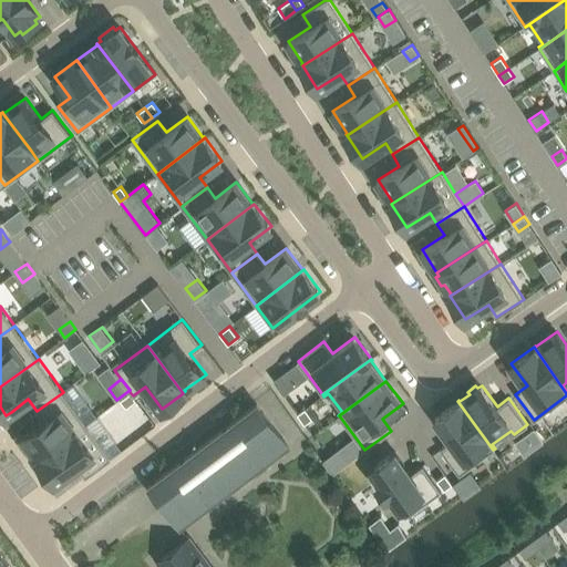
[(27,433),(22,436),(39,457),(38,459),(39,461),(88,425),(63,392),(37,411),(44,421),(27,433)]
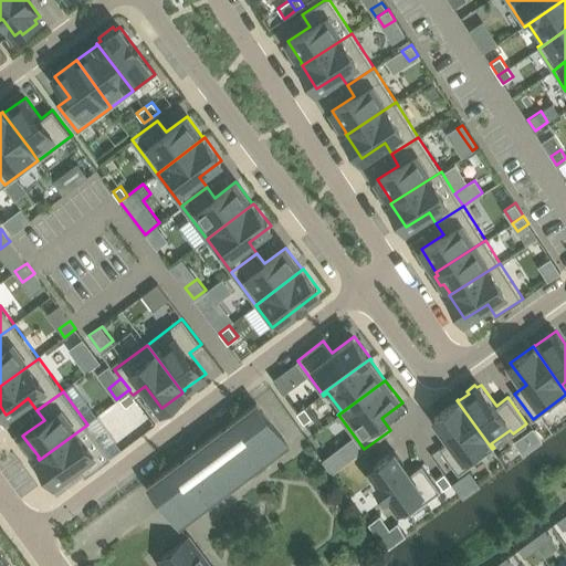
[(129,391),(119,399),(126,406),(135,399),(133,395),(129,391)]
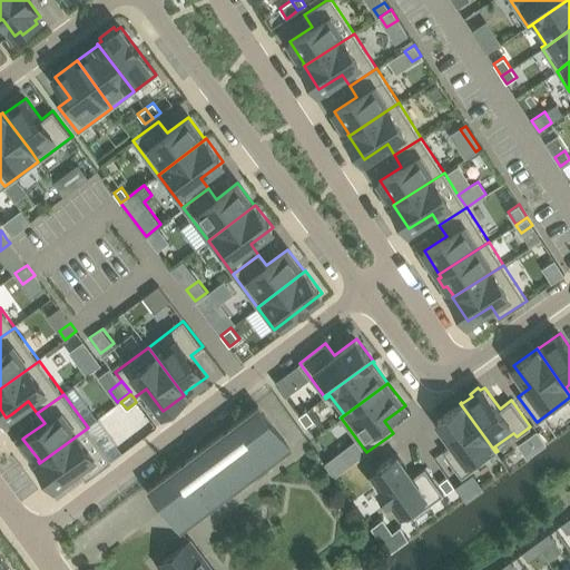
[(460,403),(438,420),(454,442),(442,451),(462,477),(495,452),(460,403)]
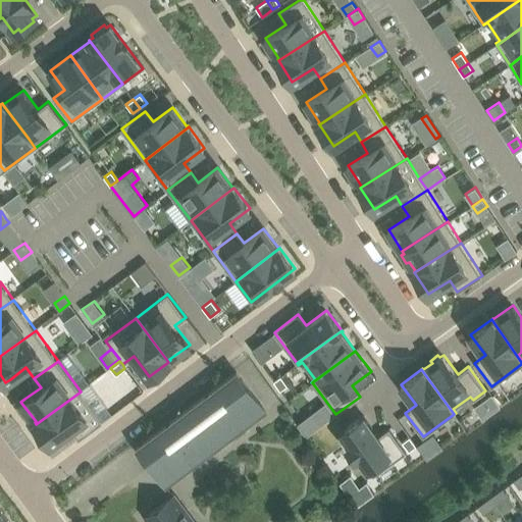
[(166,485),(266,410),(237,371),(137,447),(141,453),(166,485)]
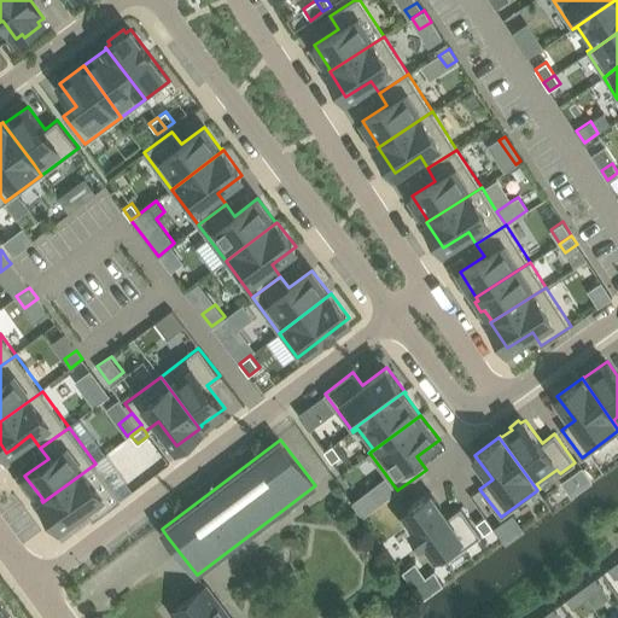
[(333,445),(325,452),(332,462),(340,456),(333,445)]
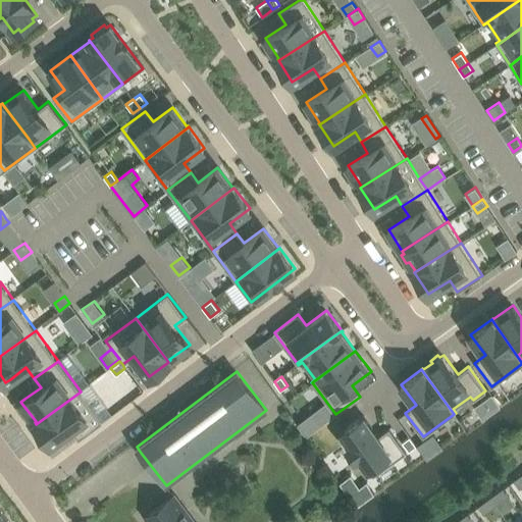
[(81,392),(36,424),(50,444),(70,428),(74,434),(79,439),(80,438),(103,422),(81,392)]
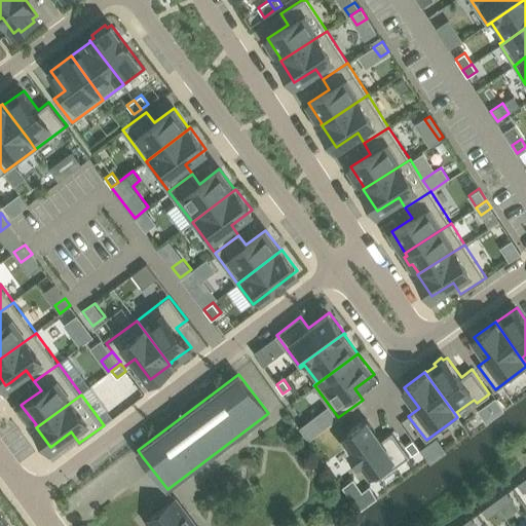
[(496,397),(487,403),(494,413),(495,414),(504,408),(503,407),(496,397)]
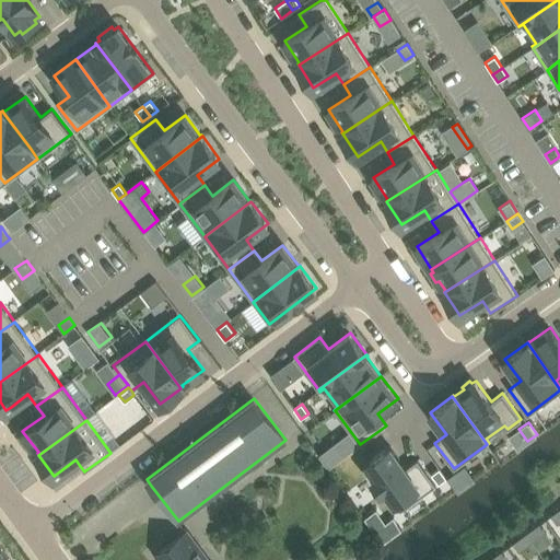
[(389,445),(366,462),(375,475),(372,478),(381,491),(385,488),(400,510),(436,485),(418,459),(406,467),(389,445)]
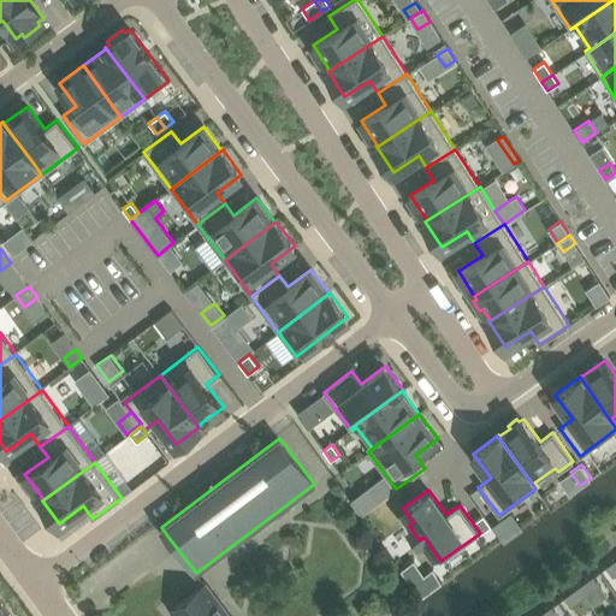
[(360,493),(351,501),(361,515),(371,508),(360,493)]
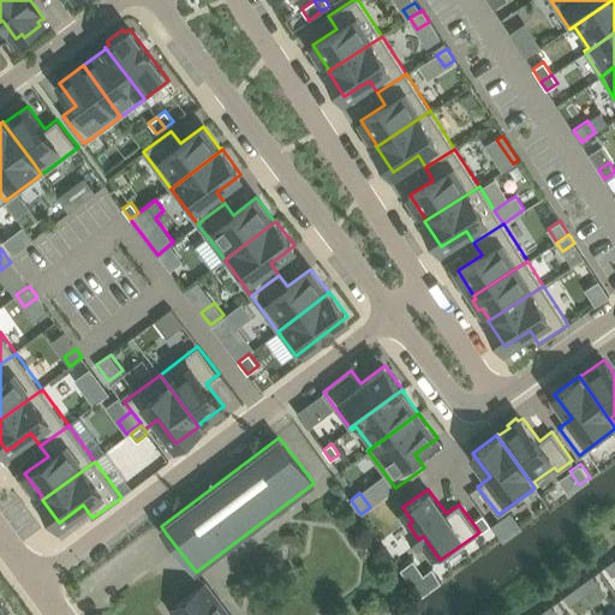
[(483,513),(475,519),(482,531),(490,524),(483,513)]
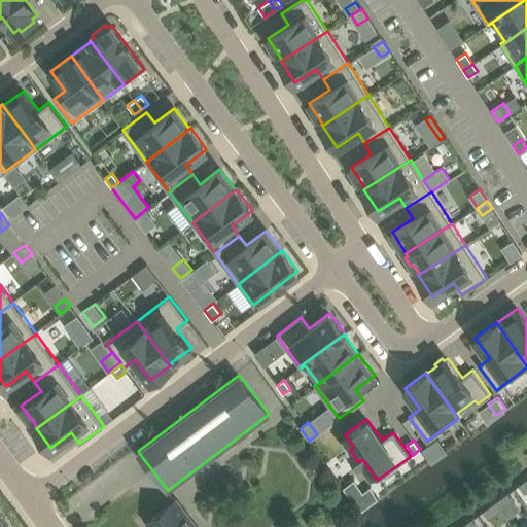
[(429,444),(421,450),(429,461),(430,462),(438,457),(437,455),(429,444)]
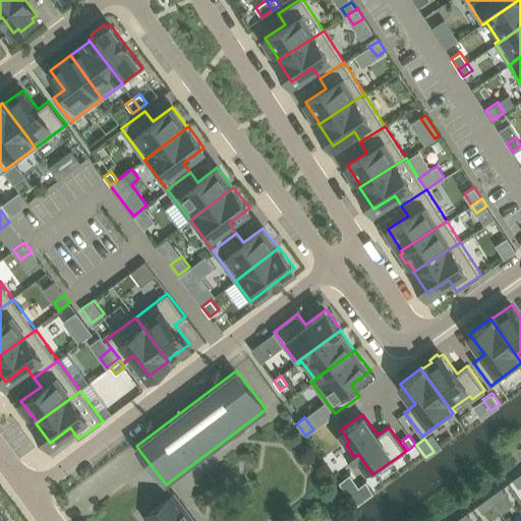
[(339,483),(349,497),(355,505),(372,493),(365,482),(359,487),(350,475),(339,483)]
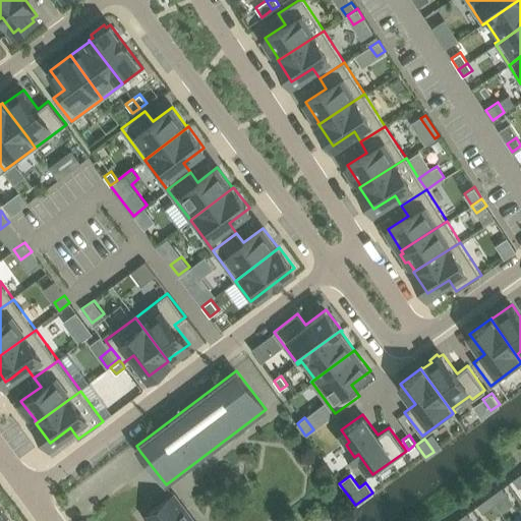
[(508,495),(502,486),(489,496),(496,504),(508,495)]
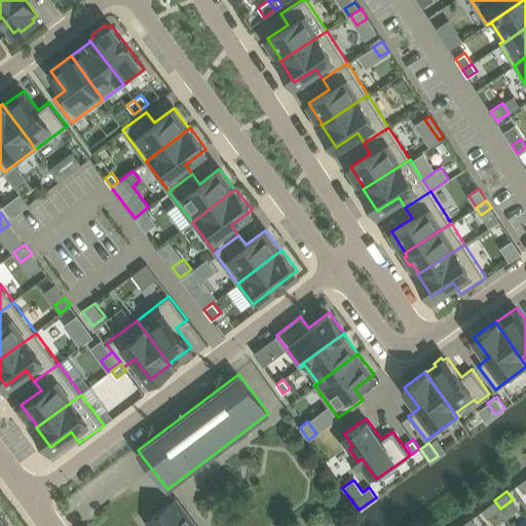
[(195,525),(176,499),(147,520),(151,525),(195,525)]
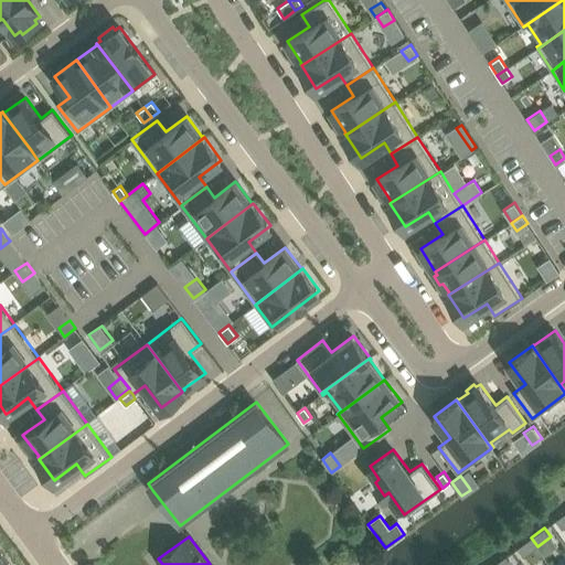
[(518,547),(523,556),(537,546),(531,537),(518,547)]
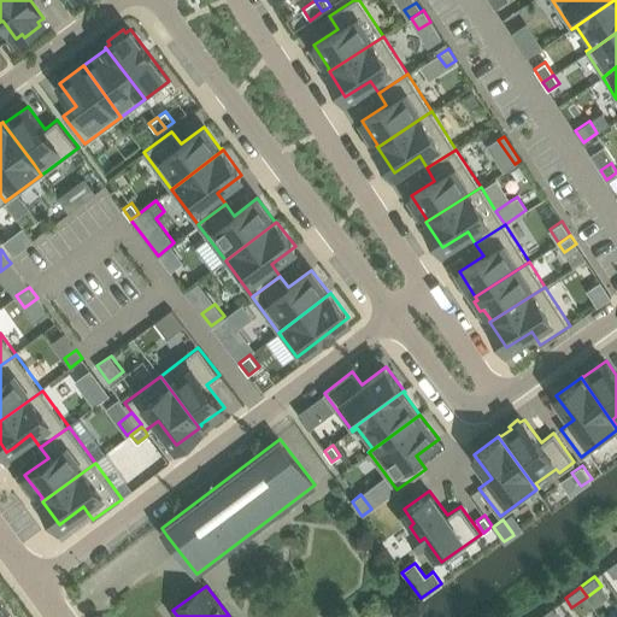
[(0,616),(11,616),(0,601),(0,616)]
